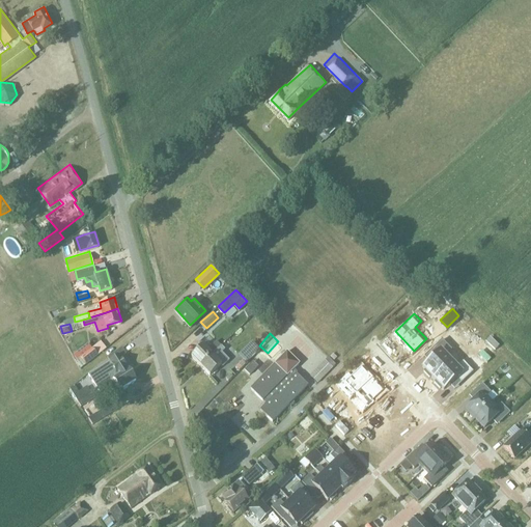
[(239,350),(248,358),(259,344),(249,336),(239,350)]
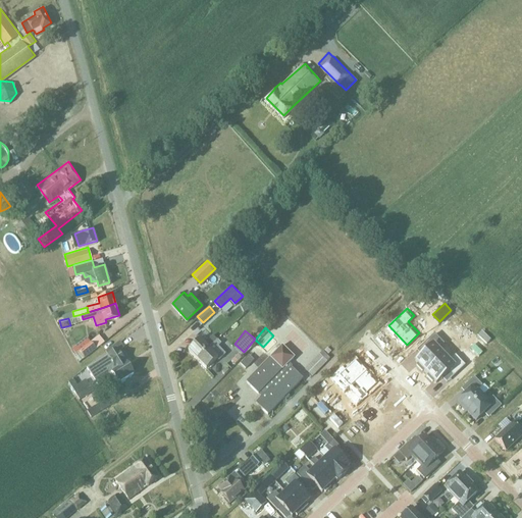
[(472,330),(466,338),(471,344),(466,348),(472,355),(484,344),(472,330)]
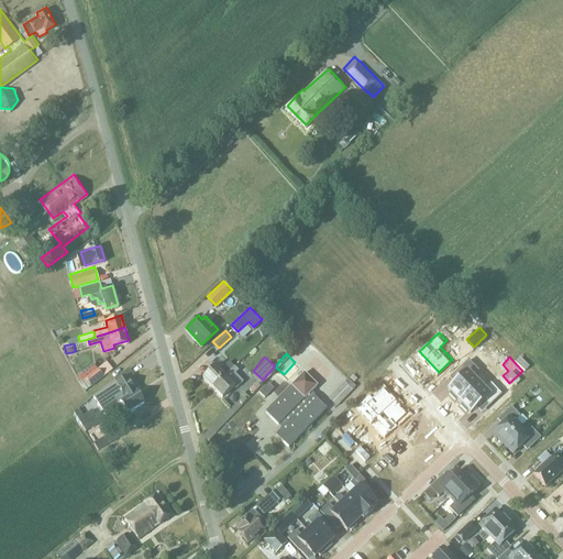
[(85,377),(80,380),(86,388),(90,384),(113,366),(107,360),(98,366),(97,366),(84,376),(85,377)]
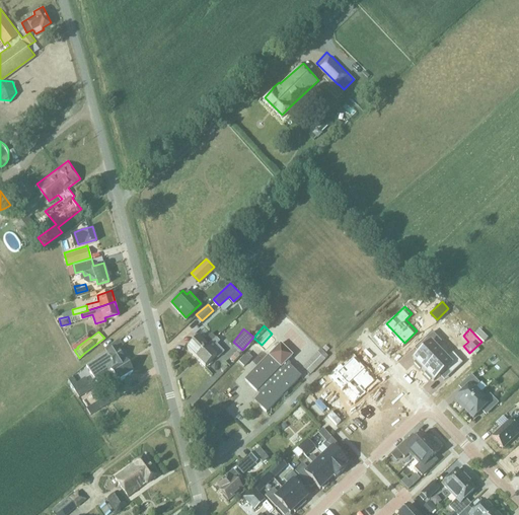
[(424,367),(439,352),(434,347),(440,341),(431,332),(421,341),(425,346),(414,356),(424,367)]
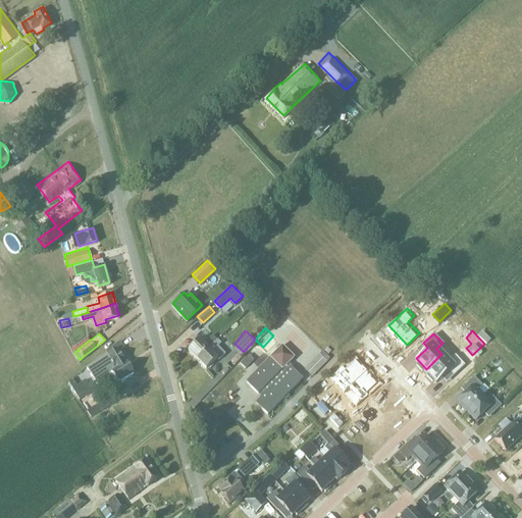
[(197,357),(209,346),(200,337),(188,348),(197,357)]
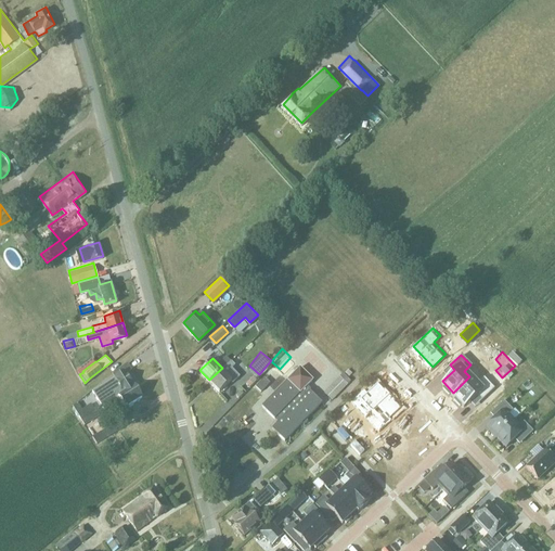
[(219,391),(231,379),(233,381),(240,374),(232,364),(234,362),(231,359),(222,368),(209,380),(219,391)]
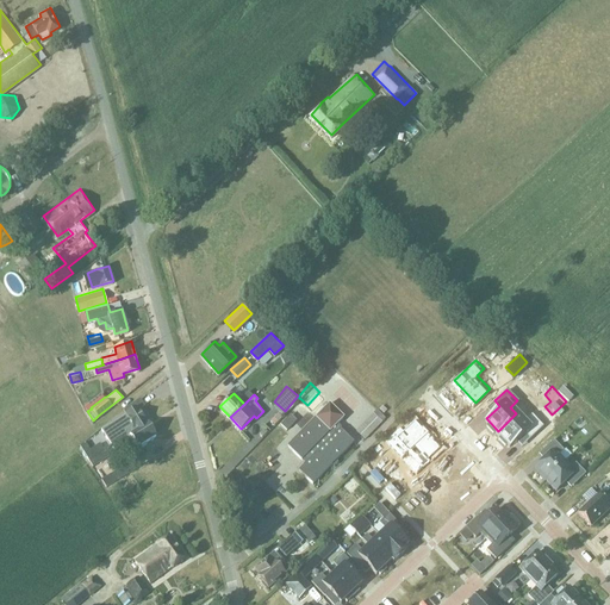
[(316,415),(303,429),(287,443),(306,461),(299,468),(313,481),(354,440),(341,426),(342,425),(338,422),(344,415),(330,400),(316,415)]
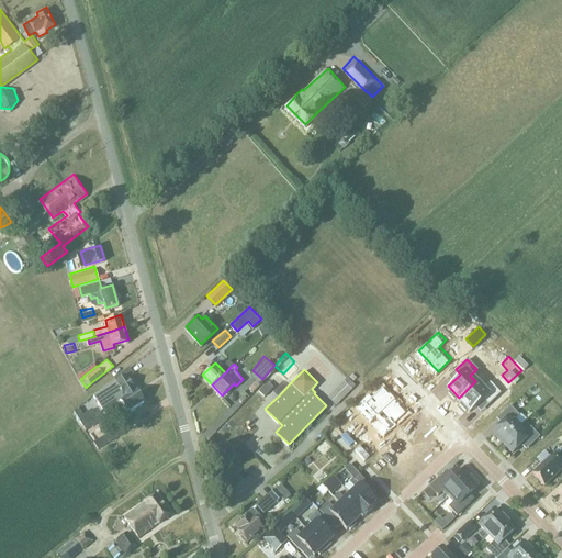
[(111,420),(127,410),(144,400),(137,388),(135,389),(126,374),(116,379),(116,380),(93,393),(107,413),(111,420)]
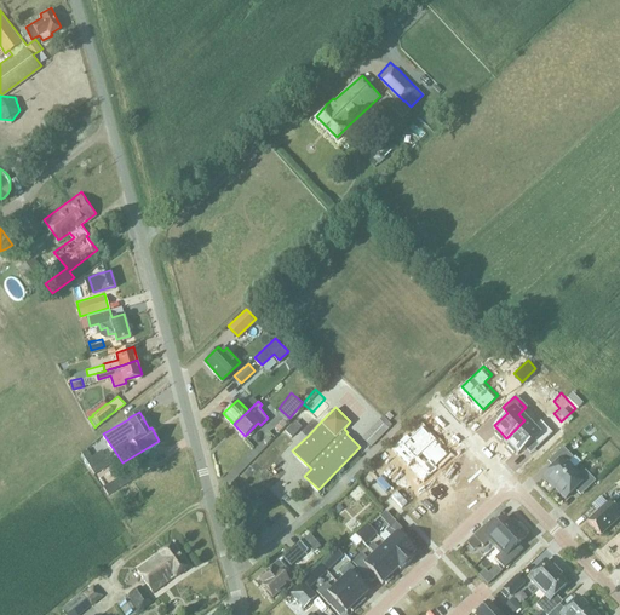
[(371,443),(392,423),(384,414),(362,435),(371,443)]
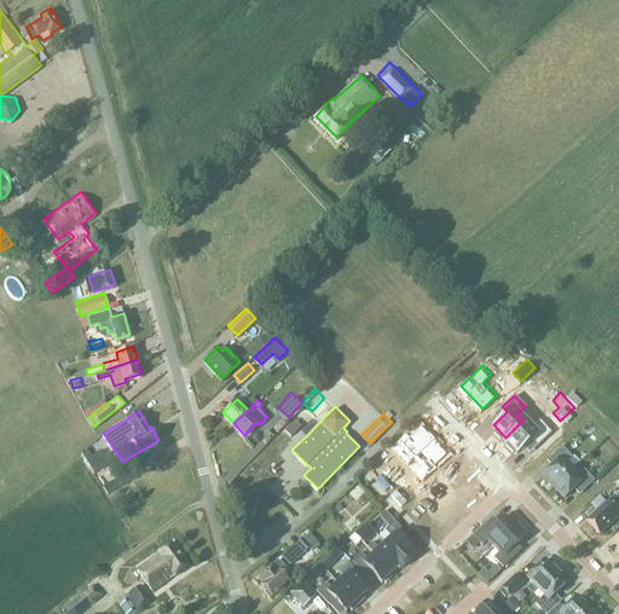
[(524,420),(505,438),(518,451),(531,438),(536,442),(548,430),(537,420),(531,426),(524,420)]
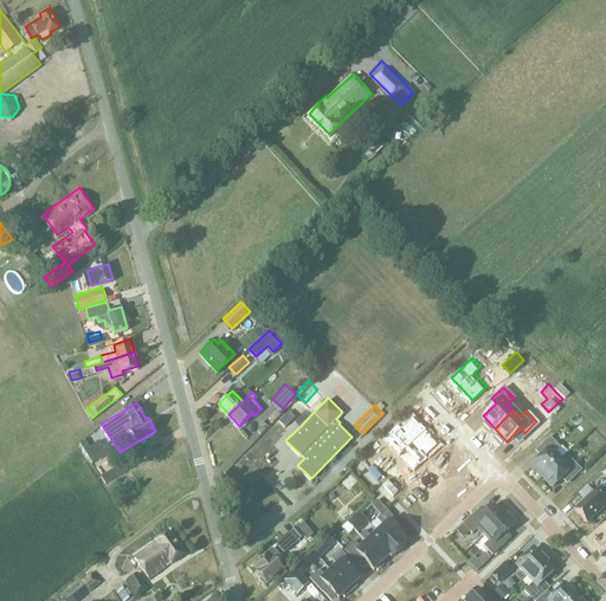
[(278,419),(285,424),(291,418),(285,412),(278,419)]
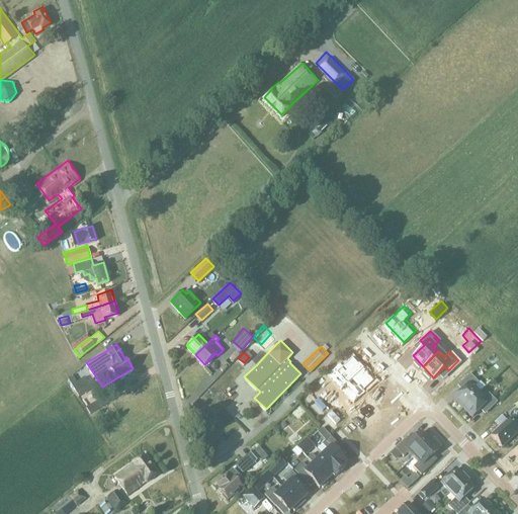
[(339,361),(327,373),(341,388),(346,382),(363,366),(358,361),(357,362),(351,356),(342,364),(339,361)]
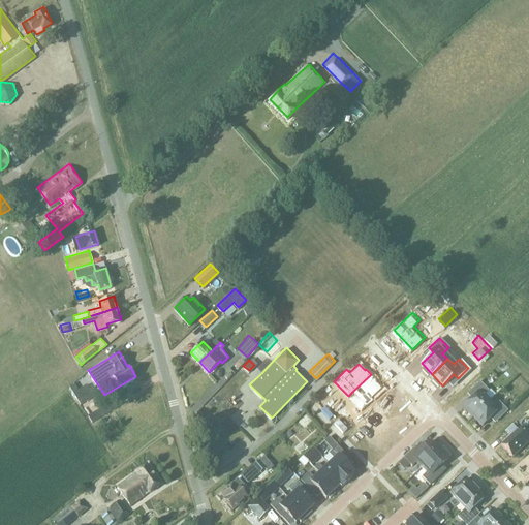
[(371,374),(353,391),(360,398),(354,402),(359,407),(364,402),(366,404),(372,399),(370,397),(380,387),(375,380),(375,379),(371,374)]
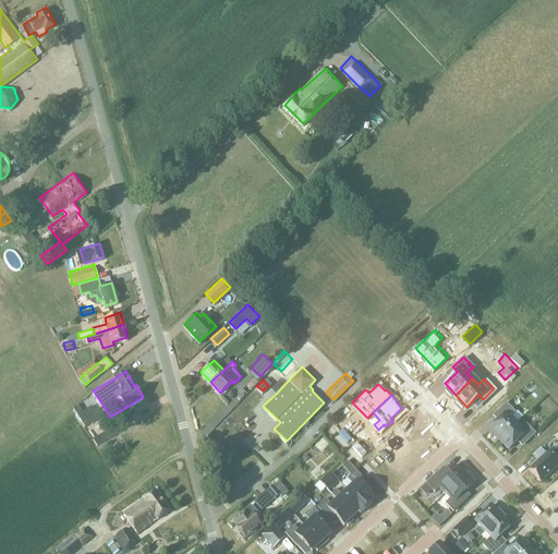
[(498,436),(518,419),(512,413),(516,409),(507,400),(496,410),(500,416),(489,425),(490,428),(489,428),(498,436)]
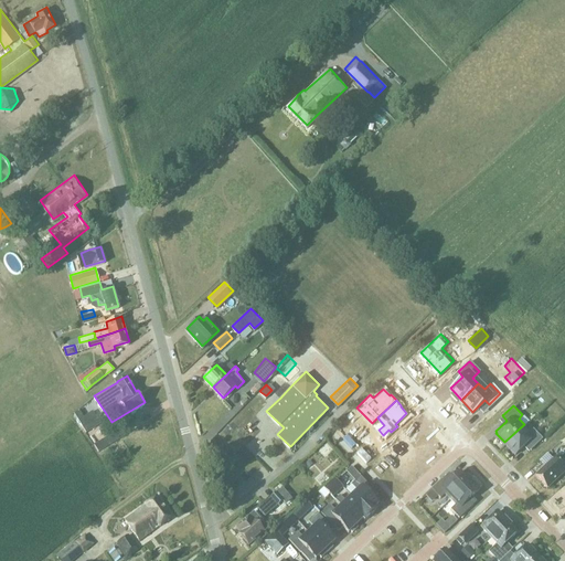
[(86,431),(104,420),(99,414),(83,424),(86,431)]
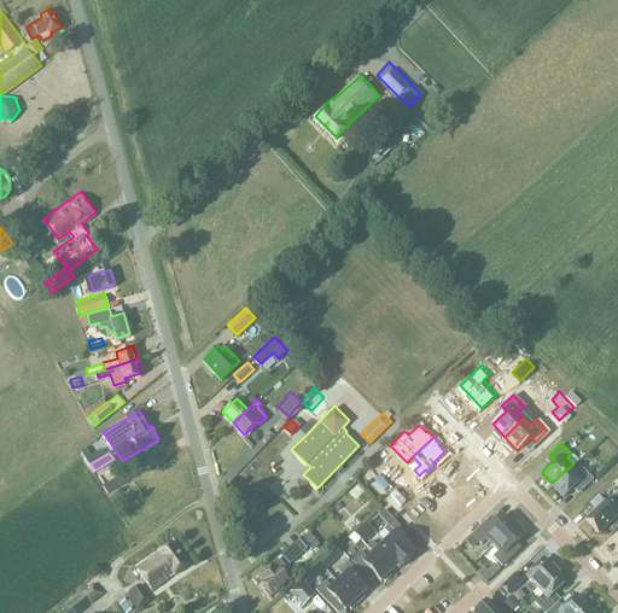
[(151,463),(162,460),(159,453),(149,455),(151,463)]
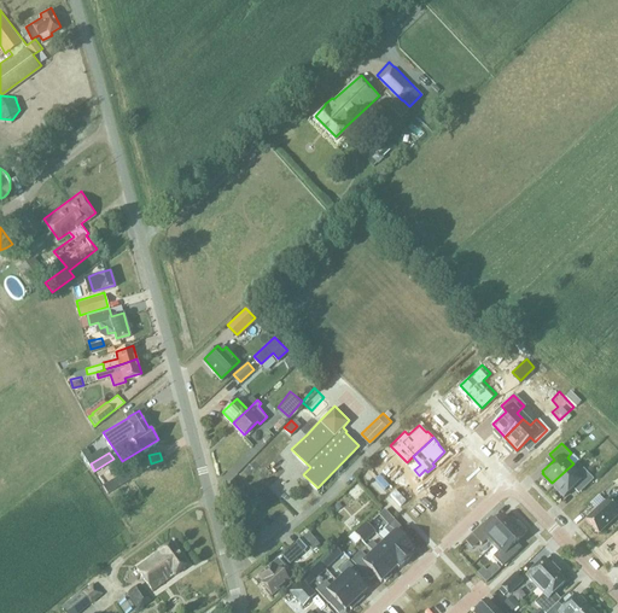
[(284,467),(277,460),(272,463),(262,472),(269,480),(284,467)]
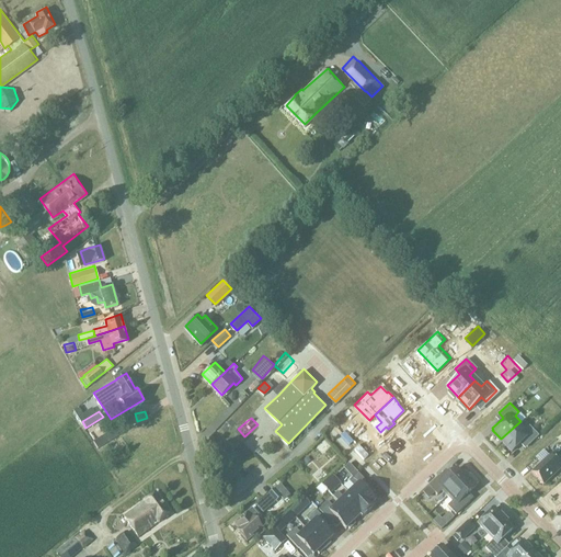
[(526,427),(521,421),(501,439),(501,440),(502,439),(512,448),(523,439),(528,443),(539,433),(529,423),(526,427)]
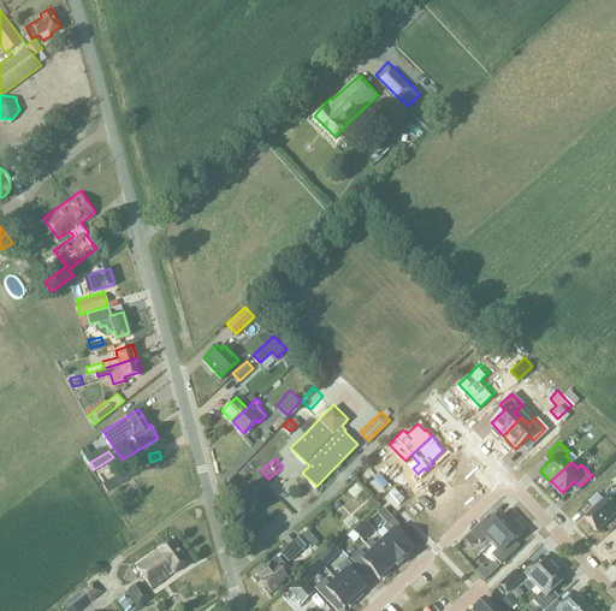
[(132,464),(122,470),(104,482),(108,491),(137,473),(132,464)]
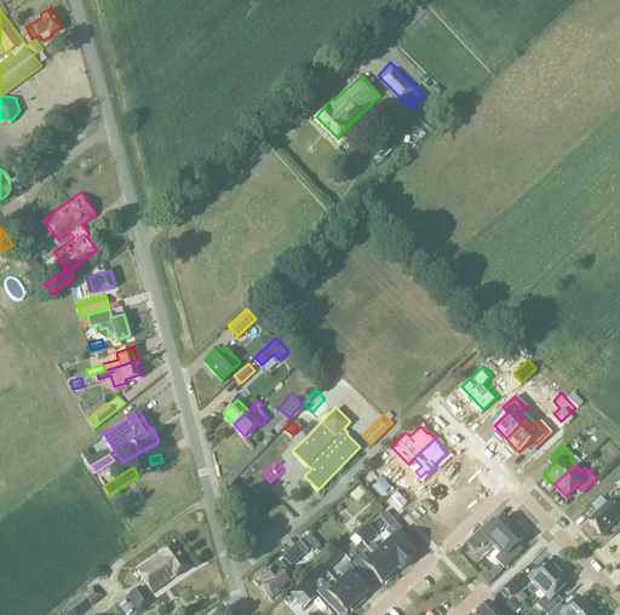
[(476,467),(451,492),(468,509),(482,495),(476,489),(487,480),(476,467)]
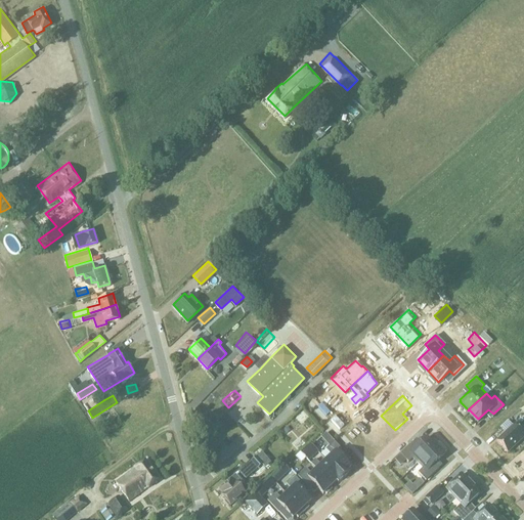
[(447,413),(453,406),(446,400),(440,406),(447,413)]
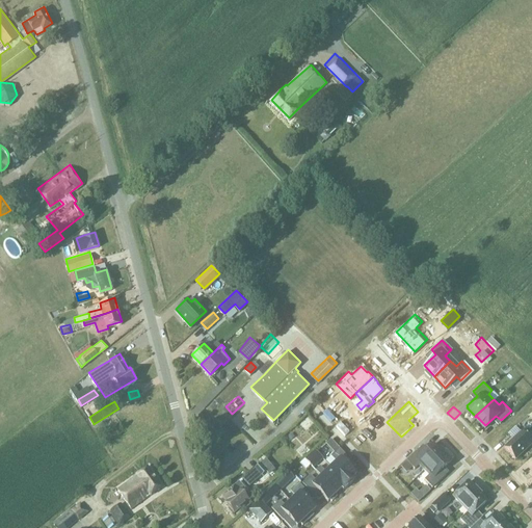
[(225,423),(233,429),(238,424),(239,425),(246,417),(238,410),(225,423)]
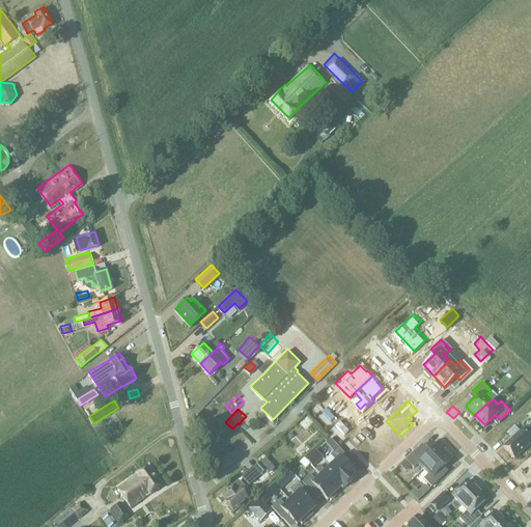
[(386,421),(365,441),(374,450),(383,442),(388,447),(400,436),(386,421)]
